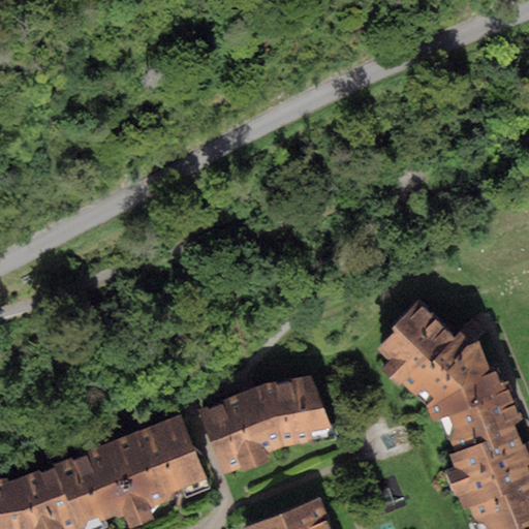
[(458,333),(418,299),(393,325),(394,331),(376,348),(389,360),(380,368),(400,386),(403,382),(427,406),(499,381),(496,373),(498,372),(480,341),(461,330),(458,333)]
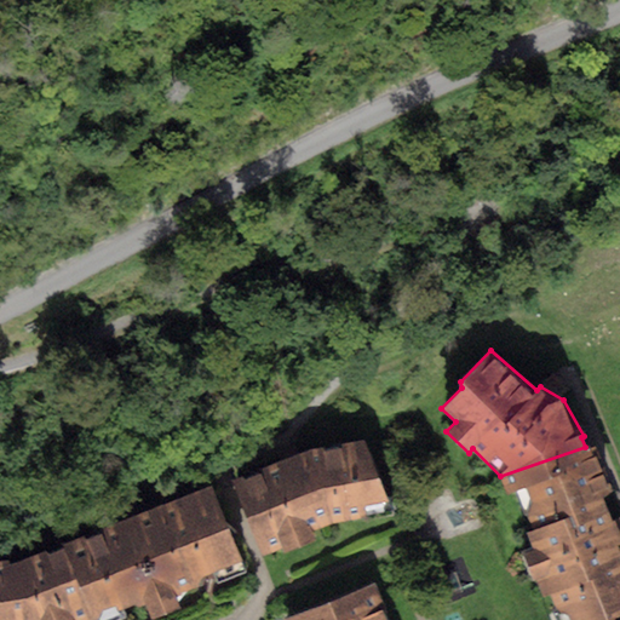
[(303,452),(234,480),(265,555),(282,546),(286,551),(315,540),(311,529),(342,520),(366,516),(366,504),(388,501),(363,438),(303,452)]
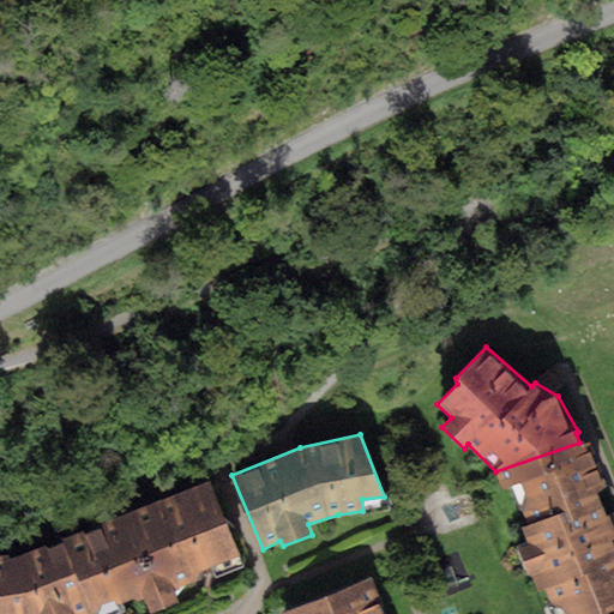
[(579,443),(495,471),(503,488),(521,481),(527,498),(521,510),(527,524),(521,527),(528,545),(518,547),(528,575),(531,573),(537,591),(545,589),(551,603),(563,608),(564,613),(605,613),(613,611),(613,546),(612,541),(613,539),(613,512),(607,516),(599,492),(607,486),(589,443),(581,446),(579,443)]
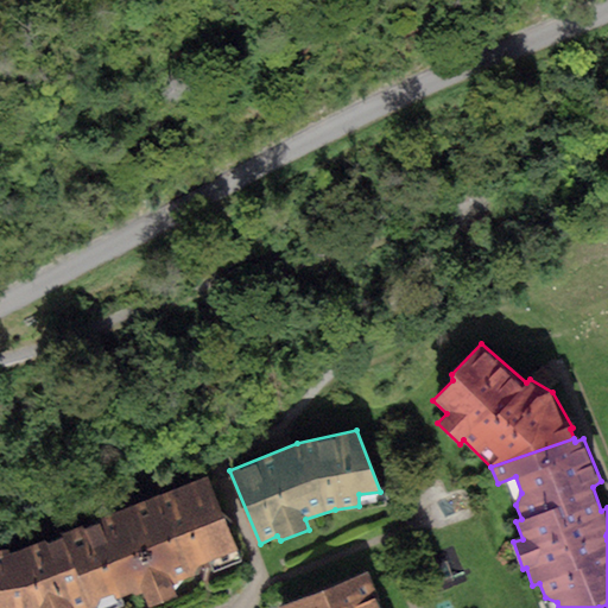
[(236,549),(209,475),(99,519),(100,521),(82,529),(81,525),(62,533),(63,538),(88,607),(95,607),(120,600),(121,596),(130,594),(135,595),(141,593),(147,606),(176,596),(172,586),(192,574),(197,565),(236,549)]
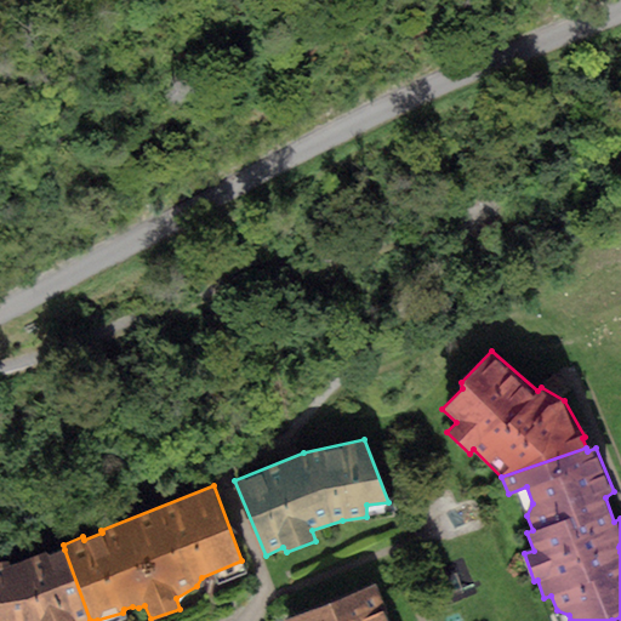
[(0,620),(90,620),(64,550),(49,554),(46,551),(33,556),(9,564),(9,560),(0,562),(0,620)]
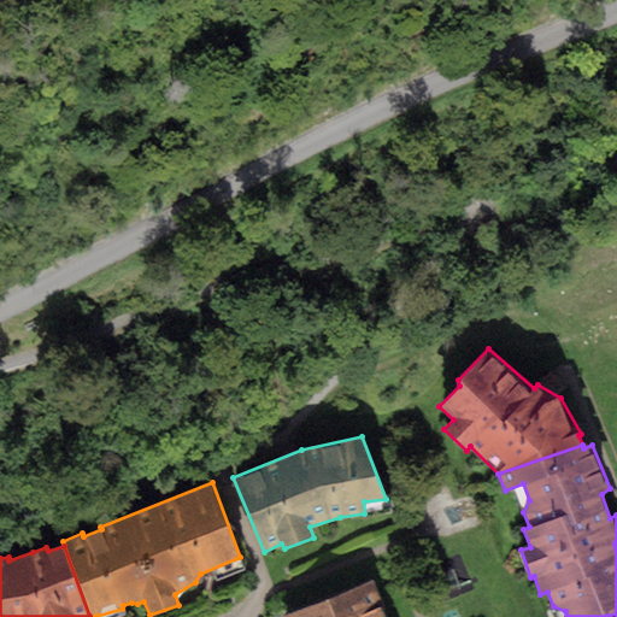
[(387,616),(374,580),(281,616),(387,616)]
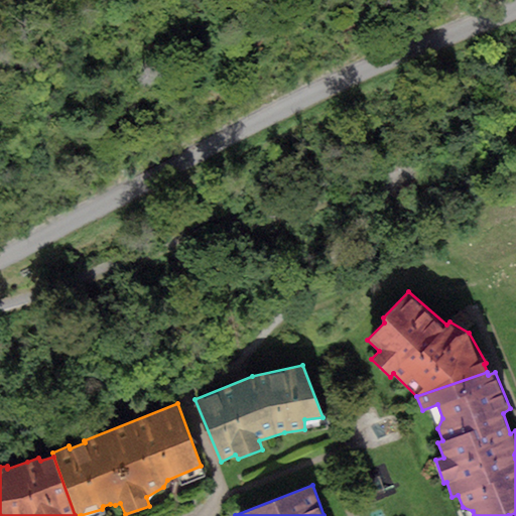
All buildings are outlined.
